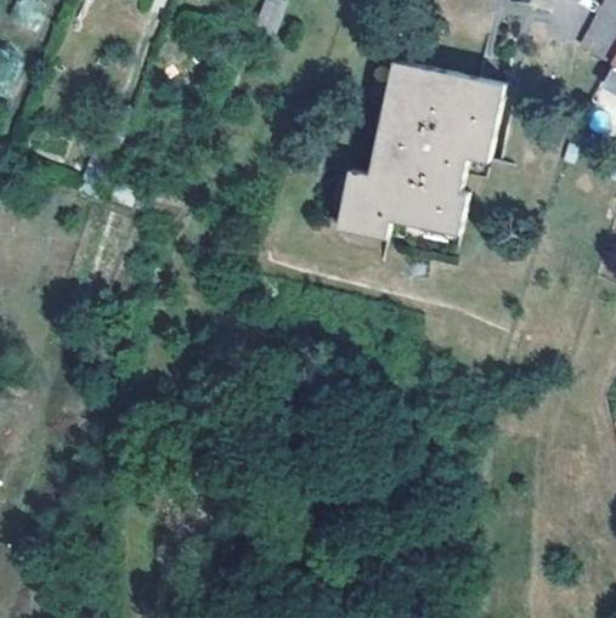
[(32,0),(13,0),(4,17),(27,30),(41,5),(32,0)]
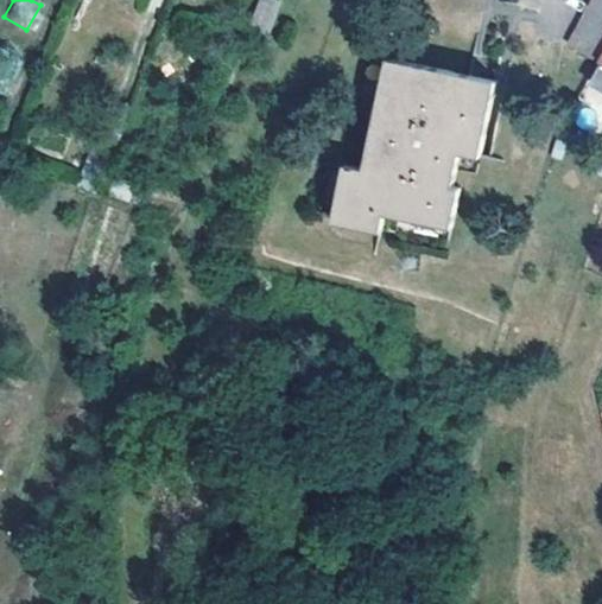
[(601,44),(601,0),(591,0),(565,48),(591,63),(601,44)]
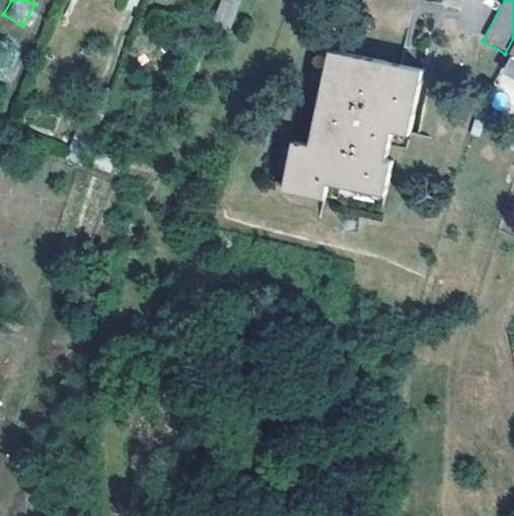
[(235,9),(221,3),(212,27),(225,33),(235,9)]
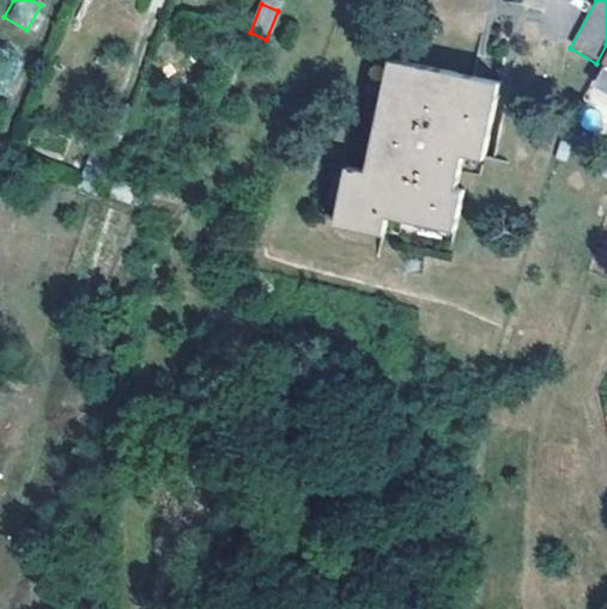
[(0,97),(10,55),(0,53),(0,97)]
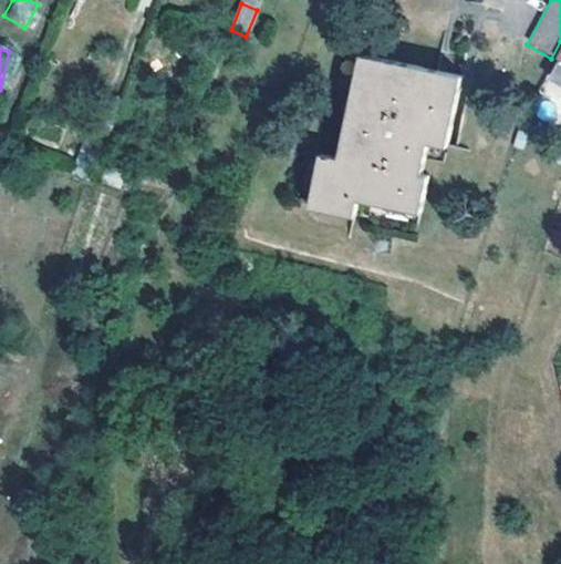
[(457,79),(356,57),(334,159),(317,155),(305,209),(350,218),(354,202),(416,214),(424,178),(417,177),(424,146),(442,150),(457,79)]
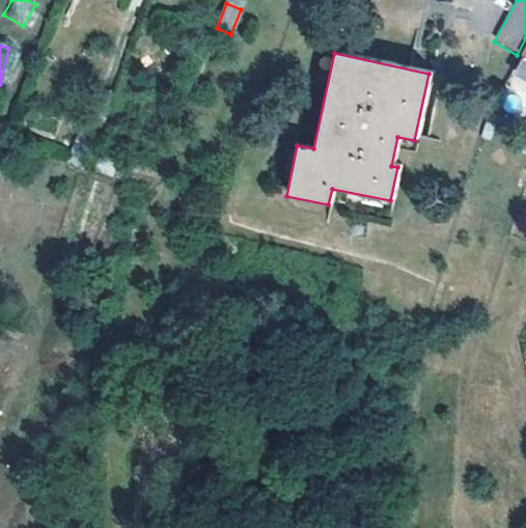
All buildings are outlined.
